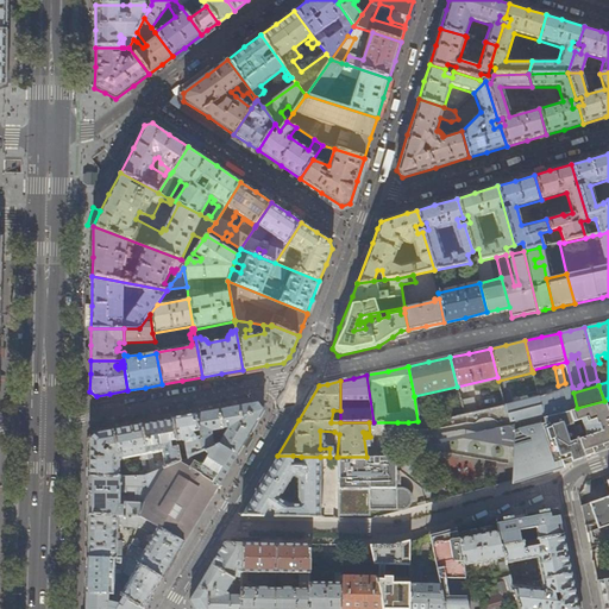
[(573,389),(572,387),(553,394),(552,390),(546,391),(548,395),(539,399),(544,418),(577,408),(573,393),(573,389)]
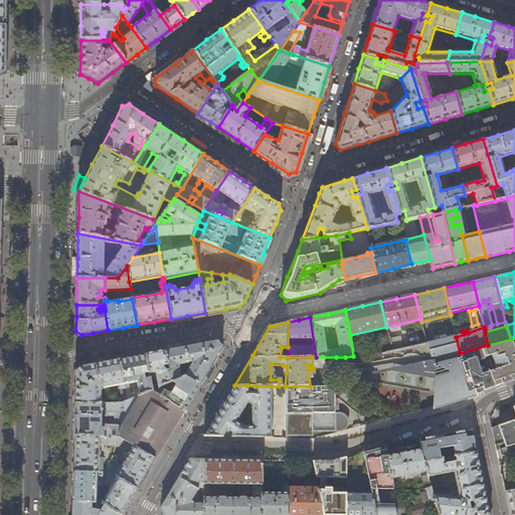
[(456,336),(426,343),(431,360),(460,353),(456,337),(456,336)]
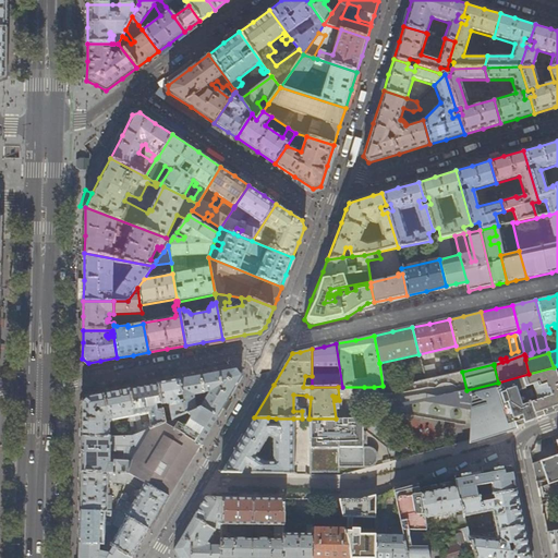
[(557,365),(554,367),(529,374),(498,383),(505,404),(516,426),(525,423),(536,420),(553,413),(557,411),(557,365)]
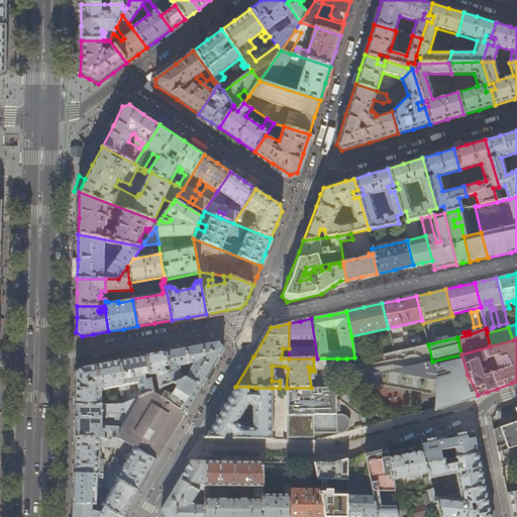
[(194,364),(186,378),(201,386),(209,373),(223,348),(219,342),(203,345),(176,350),(166,352),(172,384),(174,383),(181,380),(179,367),(188,365),(189,365),(194,364)]
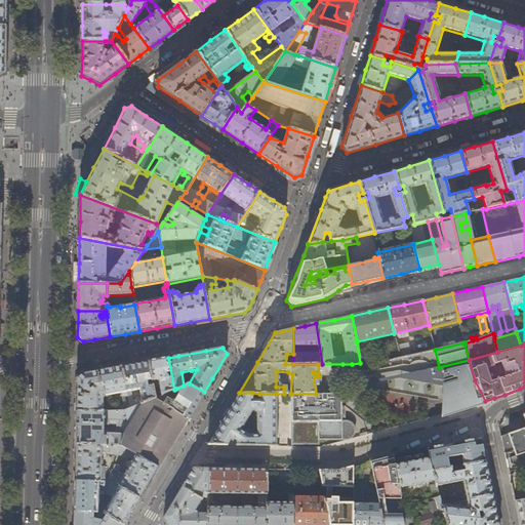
[(467,408),(485,401),(475,380),(469,360),(439,367),(435,350),(374,363),(360,363),(352,364),(357,381),(380,385),(380,387),(401,389),(401,392),(416,393),(416,395),(438,397),(438,388),(444,388),(446,413),(467,408)]
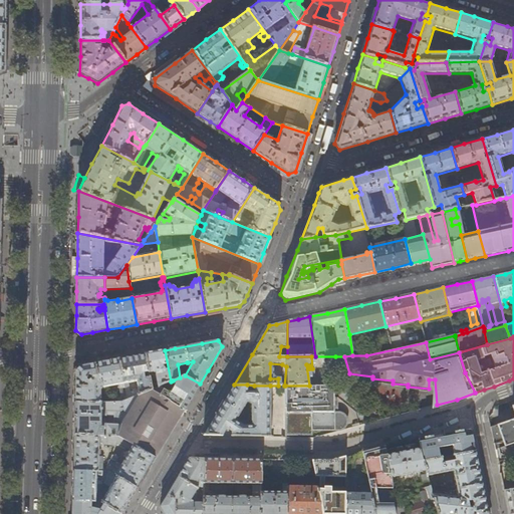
[(155,351),(145,353),(152,390),(164,384),(168,382),(171,381),(165,350),(155,351)]
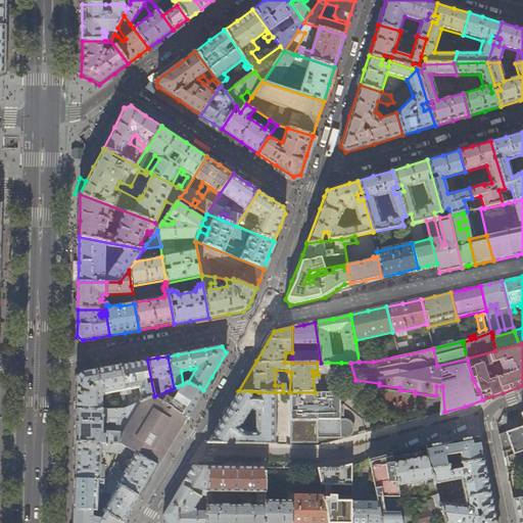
[(129,408),(153,397),(154,396),(147,360),(136,362),(121,365),(129,408)]
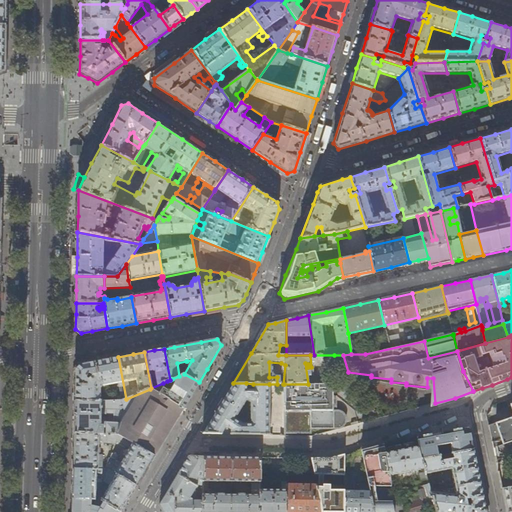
[(122,400),(126,399),(118,357),(98,361),(79,364),(75,369),(75,386),(74,401),(99,401),(99,390),(102,386),(118,383),(122,400)]
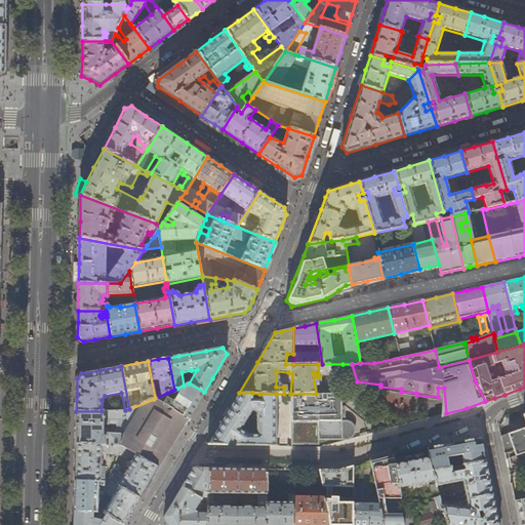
[(188,384),(184,386),(176,389),(179,391),(176,397),(177,397),(176,398),(167,393),(155,398),(154,399),(188,419),(195,407),(204,392),(189,384),(188,384)]
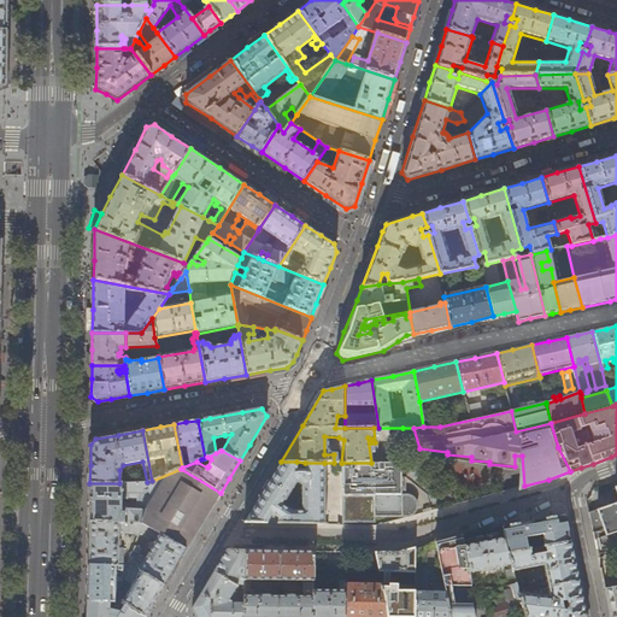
[(305,471),(297,471),(297,462),(281,462),(268,483),(244,523),(297,524),(322,524),(325,524),(324,463),(305,463),(305,471)]
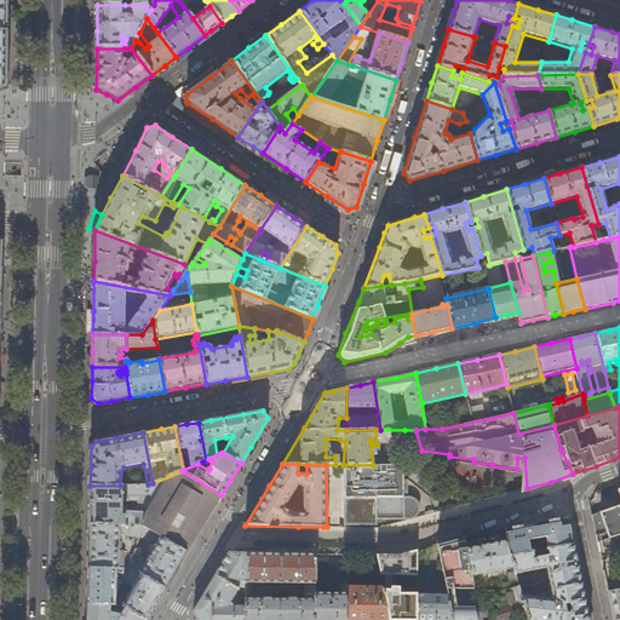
[(373,465),(344,465),(344,524),(375,526),(375,520),(409,520),(413,520),(414,518),(415,517),(418,514),(418,510),(418,506),(417,505),(415,501),(414,501),(412,499),(411,499),(407,498),(375,498),(377,476),(380,477),(385,470),(379,465),(373,465)]
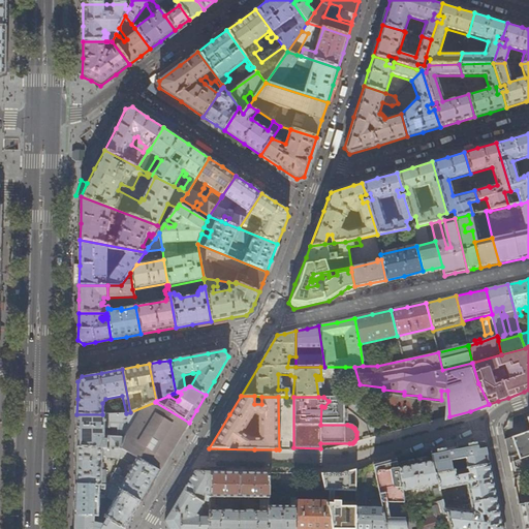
[(189,423),(155,402),(130,412),(126,413),(126,414),(127,424),(126,437),(122,449),(160,471),(174,448),(189,423)]
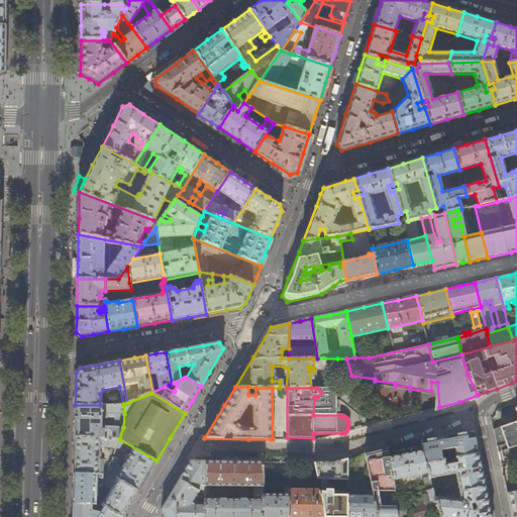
[(124,414),(123,405),(100,405),(75,405),(75,420),(75,438),(119,439),(123,427),(124,414)]
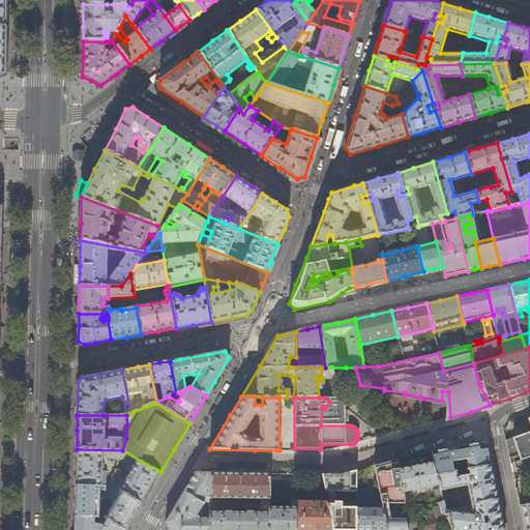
[(529,432),(506,440),(510,464),(529,457),(529,432)]
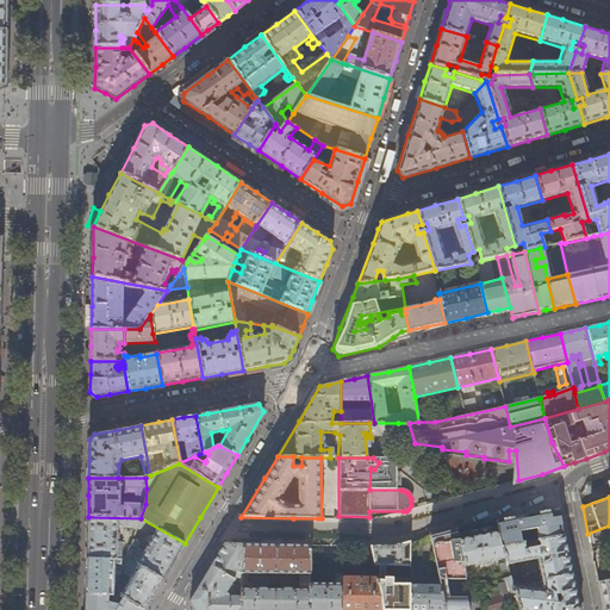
[(496,523),(498,534),(503,548),(521,545),(518,533),(535,529),(539,541),(564,535),(559,510),(542,514),(509,521),(496,523)]
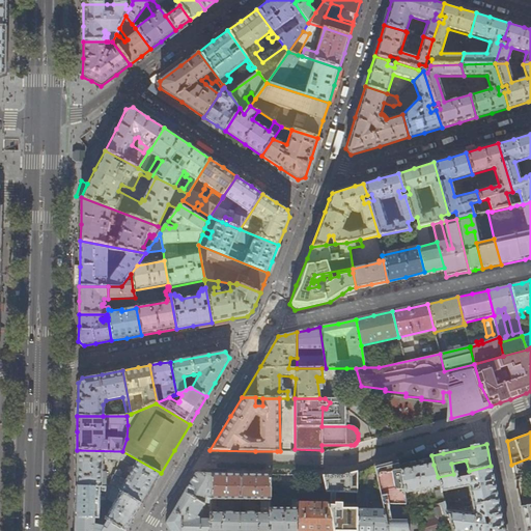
[(122,451),(77,450),(76,470),(76,486),(111,487),(113,487),(112,484),(106,484),(106,472),(102,471),(102,458),(106,459),(119,460),(120,458),(136,466),(131,468),(128,472),(132,473),(130,476),(128,475),(127,478),(128,479),(120,492),(142,505),(150,490),(161,473),(122,451)]
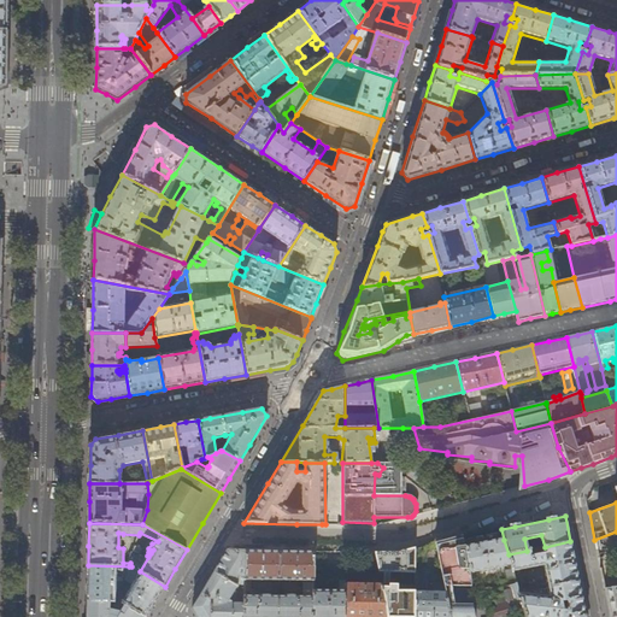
[(509,554),(504,540),(465,547),(470,573),(471,573),(511,565),(509,554)]
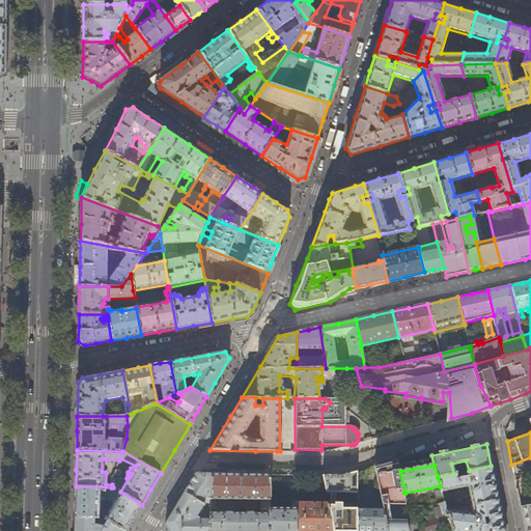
[(491,466),(469,471),(453,474),(438,477),(440,486),(441,491),(441,493),(468,485),(472,503),(498,500),(495,484),(491,466)]
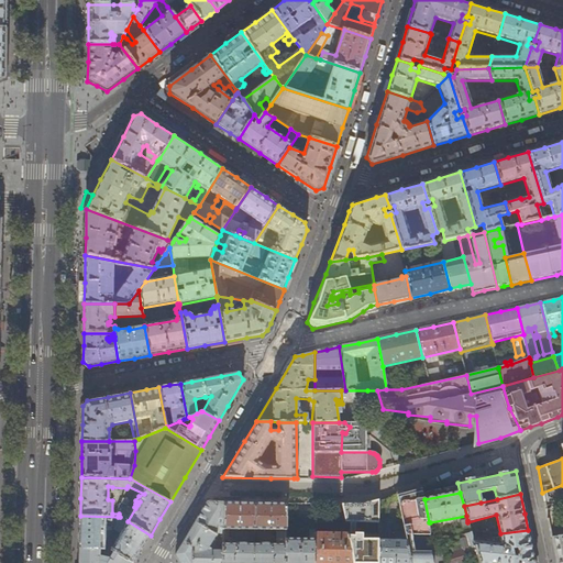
[(429,522),(424,499),(423,496),(398,500),(407,541),(410,562),(437,562),(437,558),(430,522),(429,522)]
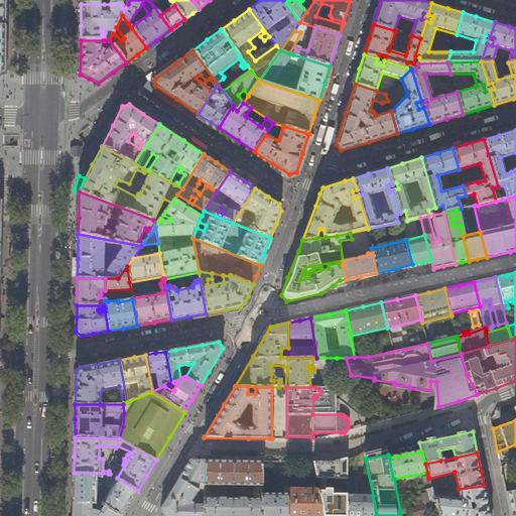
[(330,463),(313,462),(316,478),(348,479),(348,458),(333,463),(330,463)]
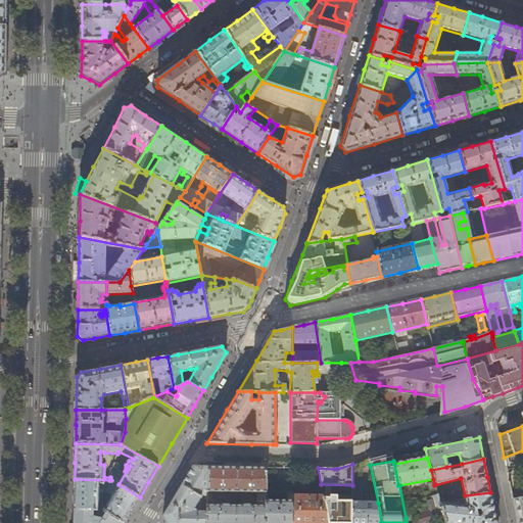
[(200,495),(207,495),(208,466),(193,466),(180,487),(163,516),(167,522),(205,522),(206,511),(198,510),(194,507),(199,495),(199,496),(200,495)]
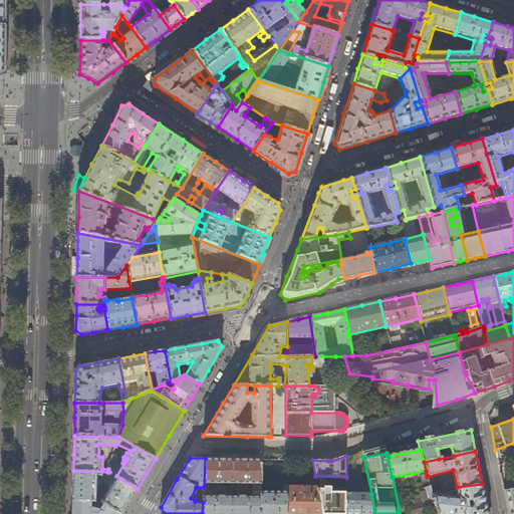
[(247,459),(219,459),(205,458),(204,487),(203,502),(202,513),(259,513),(261,492),(261,483),(261,462),(261,461),(261,460),(247,459)]
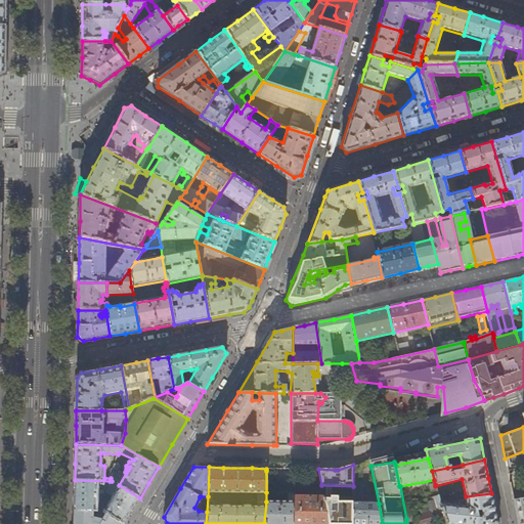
[(106,489),(110,481),(75,480),(75,496),(74,511),(93,511),(98,511),(101,512),(102,509),(98,509),(98,494),(103,494),(103,489),(106,489)]
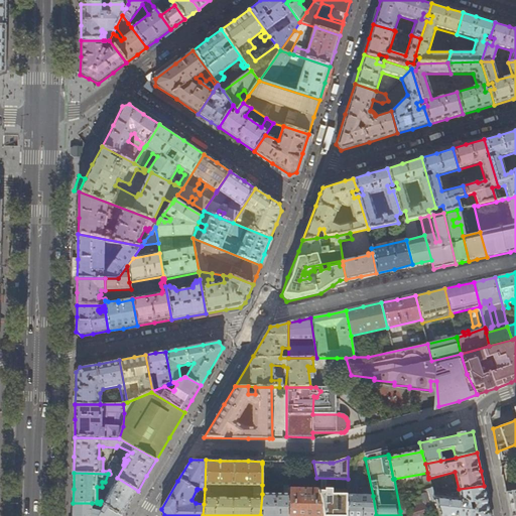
[(117,478),(110,474),(108,474),(105,482),(105,486),(108,488),(105,493),(106,494),(108,495),(106,499),(103,505),(105,506),(121,515),(122,515),(130,503),(138,491),(117,478)]
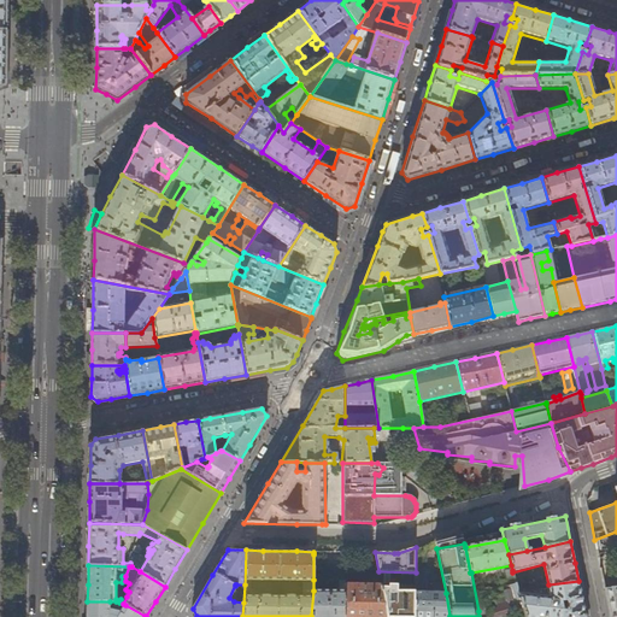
[(524,616),(518,594),(512,573),(512,570),(505,571),(509,586),(505,587),(505,585),(501,585),(504,594),(487,599),(491,607),(479,611),(479,616),(524,616)]
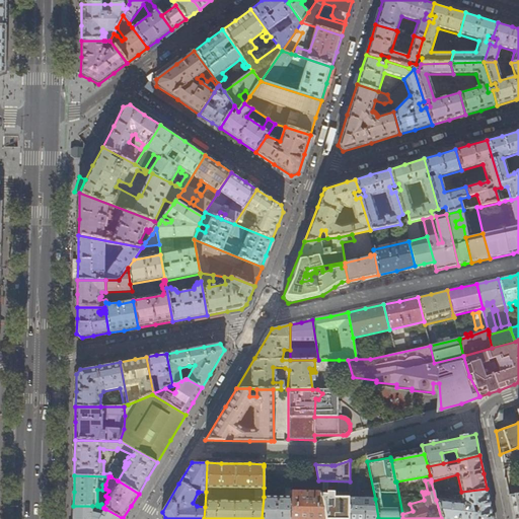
[(291,518),(292,493),(292,489),(286,489),(286,498),(264,497),(262,518),(291,518)]
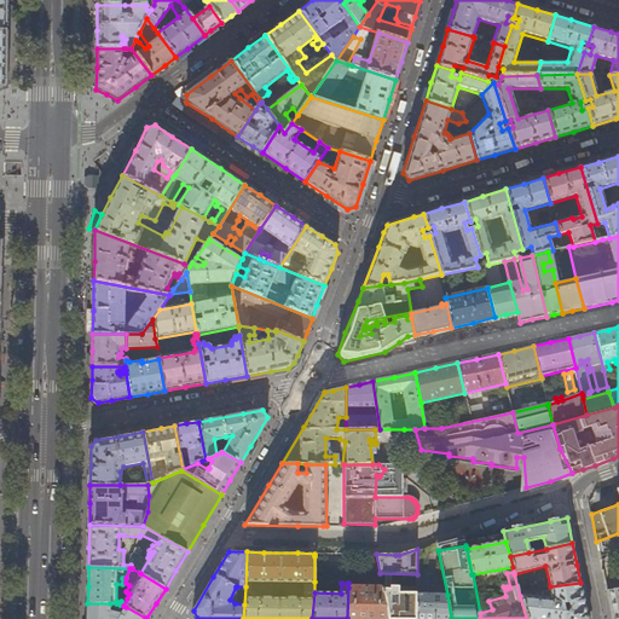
[(586,618),(584,600),(580,583),(550,586),(553,599),(520,596),(526,618),(586,618)]
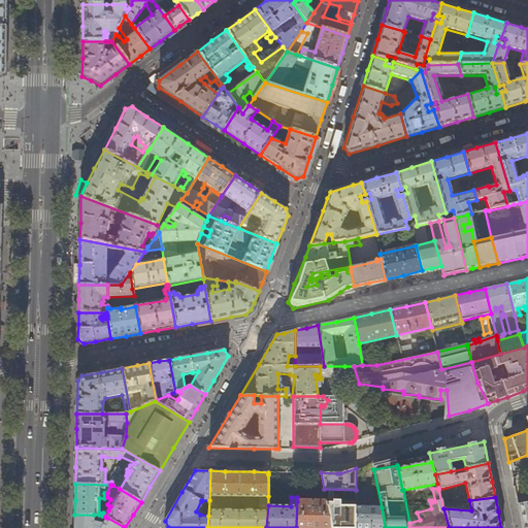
[(312,501),(297,501),(296,527),(331,527),(326,503),(326,502),(319,501),(319,499),(312,499),(312,501)]
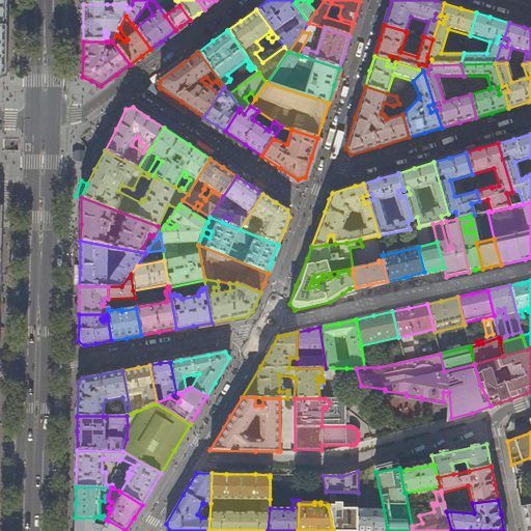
[(330,506),(328,506),(333,530),(357,530),(358,510),(358,509),(341,509),(341,504),(330,504),(330,506)]
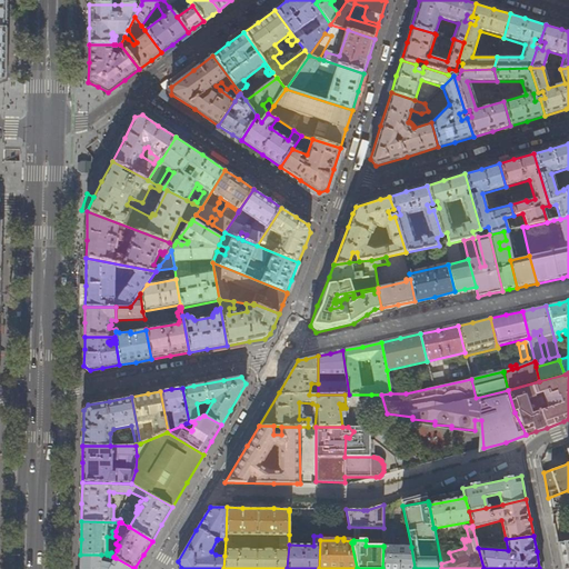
[(568,568),(568,540),(558,542),(562,568),(568,568)]
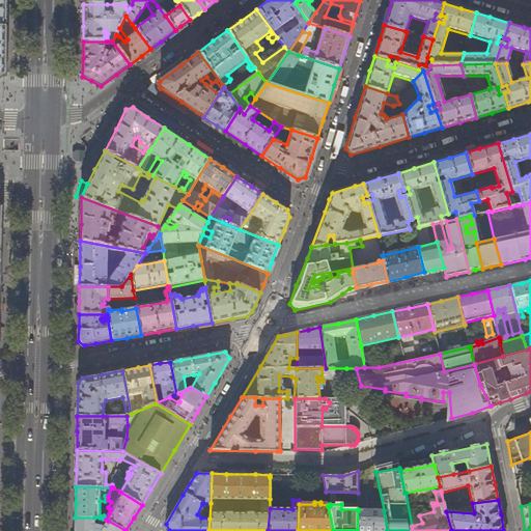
[(358,510),(357,530),(387,530),(384,510),(358,510)]
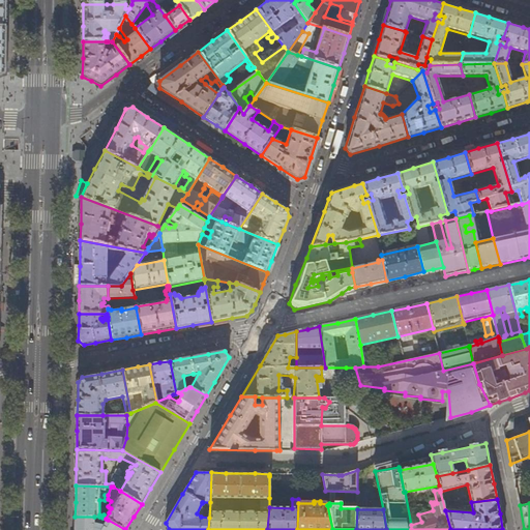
[(94,525),(94,517),(75,517),(75,529),(124,529),(108,520),(106,525),(100,526),(94,525)]
